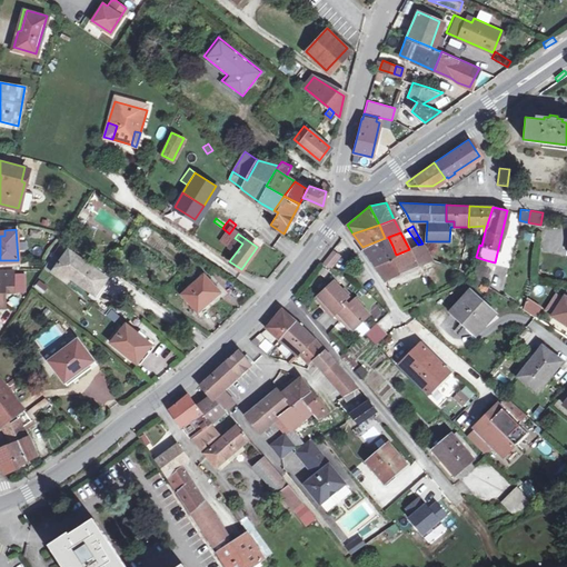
[(385,238),(362,247),(369,256),(393,246),(388,237),(385,238)]
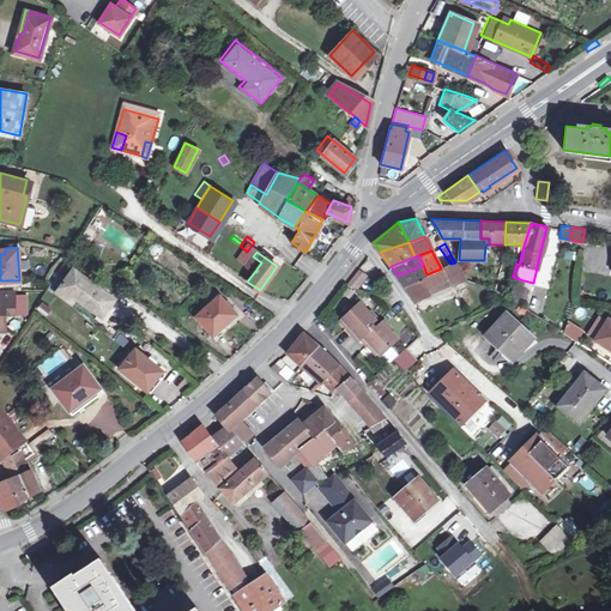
[(261,262),(253,256),(246,265),(255,271),(261,262)]
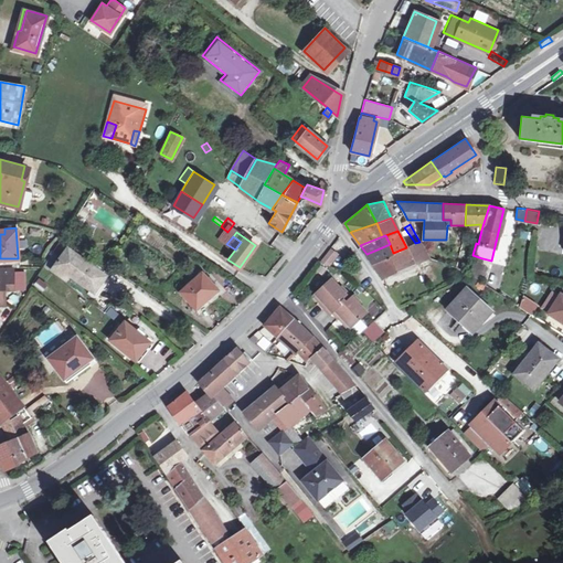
[(393,253),(372,263),(382,277),(427,256),(420,242),(415,243),(406,247),(393,253)]
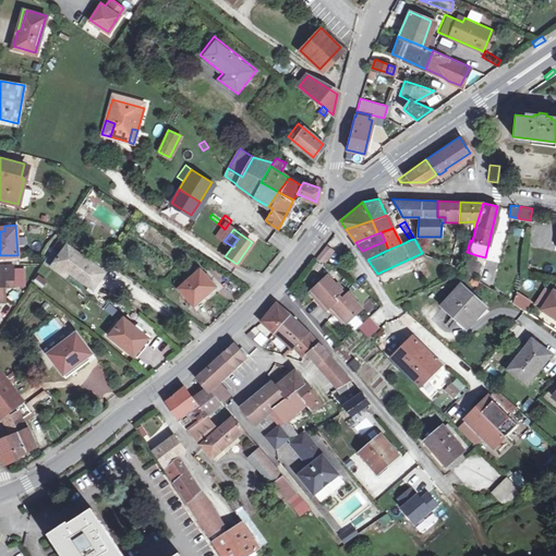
[(385,241),(362,251),(367,260),(388,250),(385,241)]
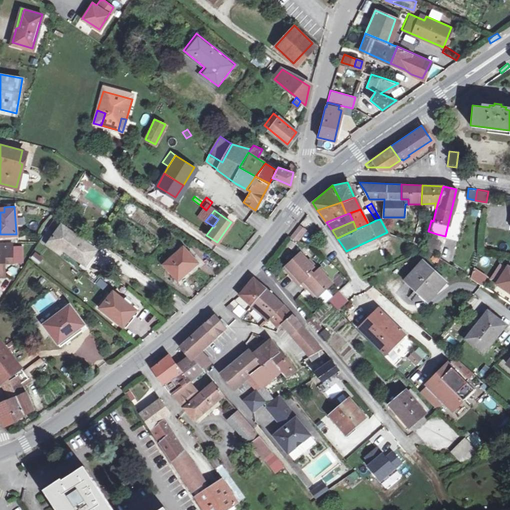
[(59,223),(52,234),(46,242),(59,251),(63,247),(84,263),(95,249),(59,223)]
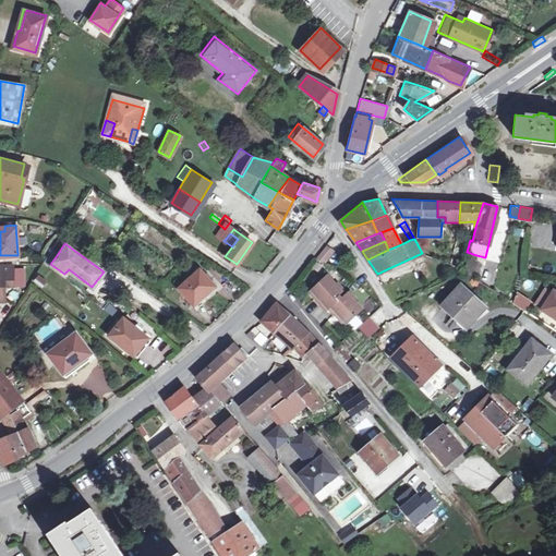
[(325,243),(314,257),(321,260),(330,248),(325,243)]
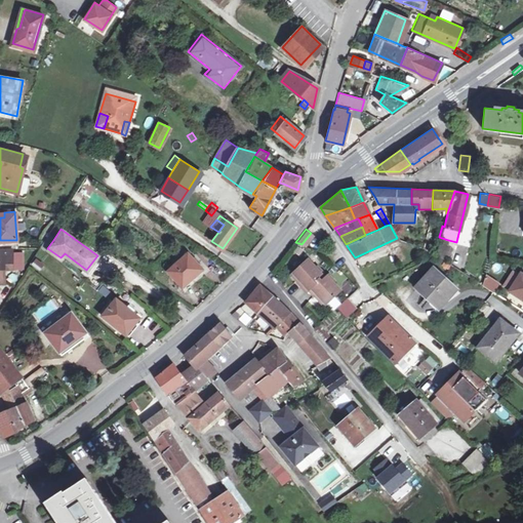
[(99,244),(106,236),(98,232),(93,239),(99,244)]
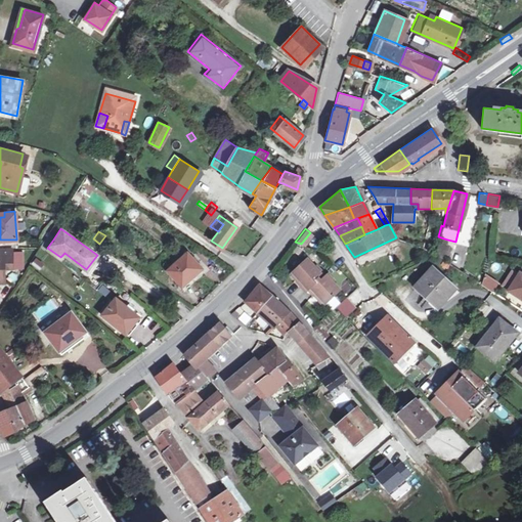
[(47,248),(53,240),(45,234),(40,243),(47,248)]
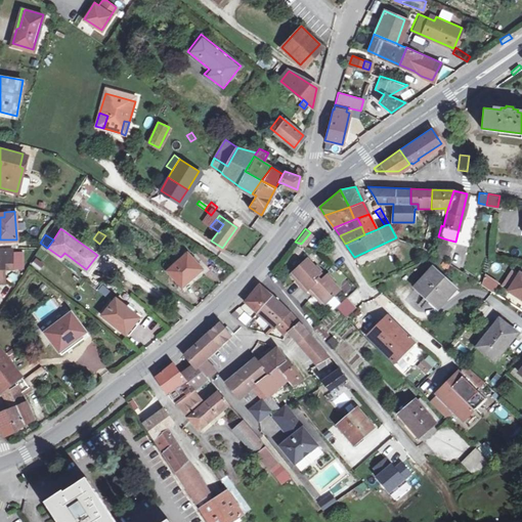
[(36,236),(16,238),(16,240),(17,246),(36,244),(36,236)]
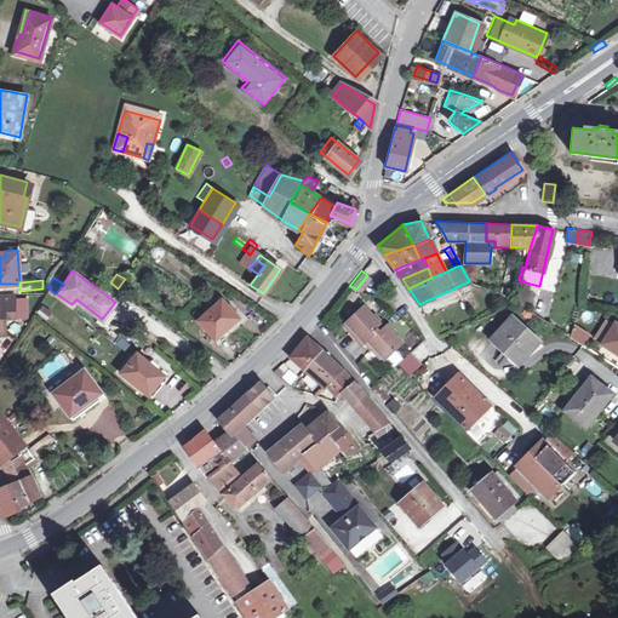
[(530,284),(519,280),(513,301),(522,307),(531,291),(528,290),(530,284)]
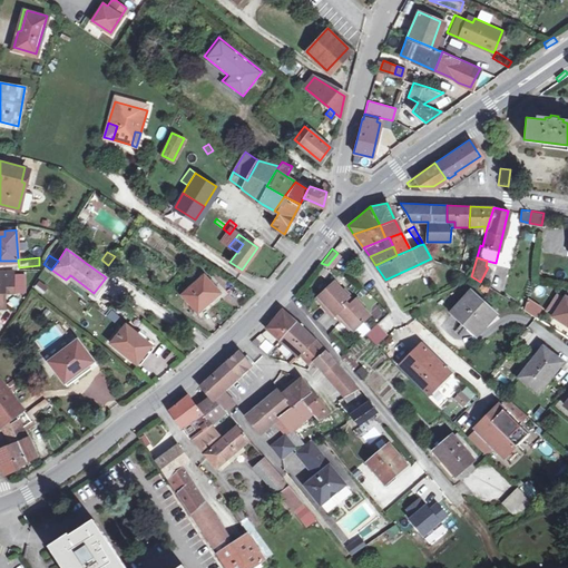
[(0,270),(12,271),(12,268),(19,267),(18,261),(0,261),(0,270)]
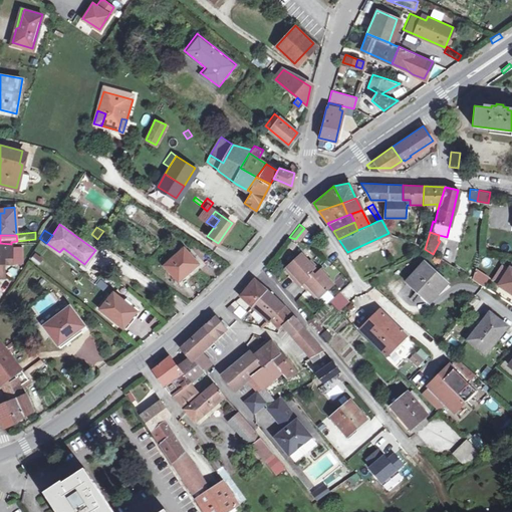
[(11,244),(0,243),(0,275),(3,276),(3,262),(12,262),(11,253),(11,246),(11,244)]
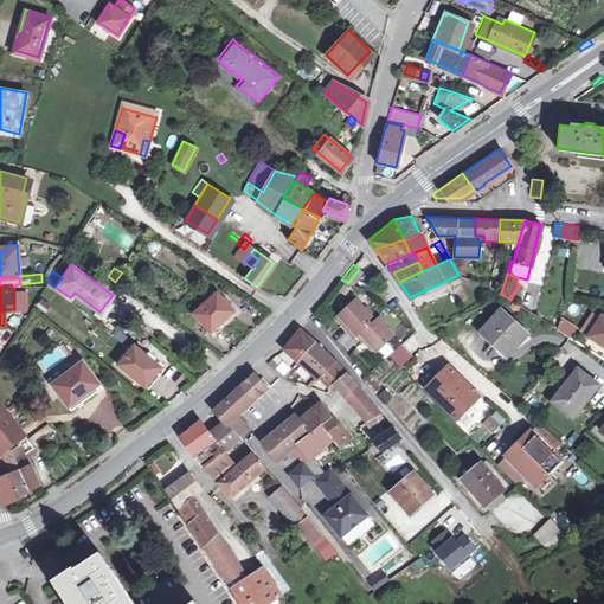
[(216,322),(219,327),(235,312),(217,293),(193,314),(207,329),(216,322)]
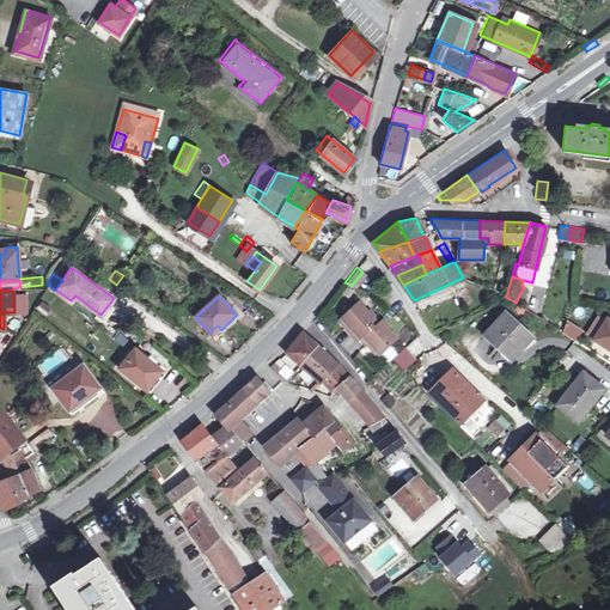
[(359,334),(368,325),(366,322),(376,315),(368,307),(366,310),(358,299),(337,317),(343,323),(349,324),(353,328),(349,330),(348,331),(354,339),(359,334)]
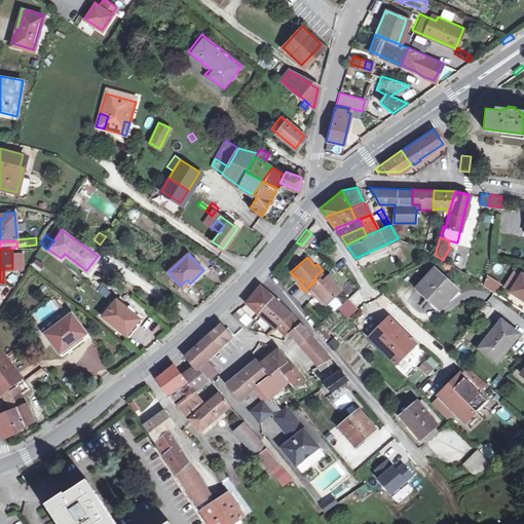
[(34,258),(30,264),(40,270),(44,264),(34,258)]
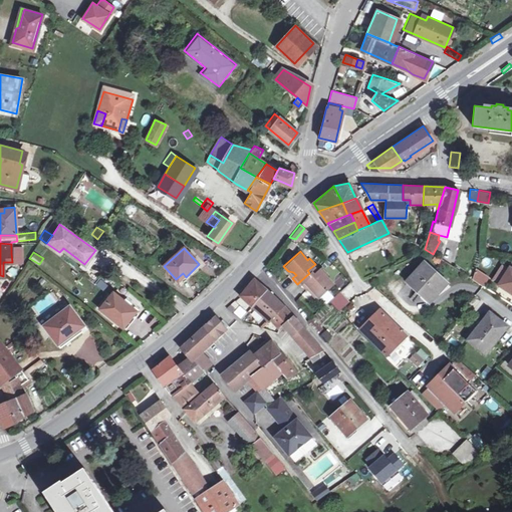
[(423,262),(407,279),(428,299),(444,282),(423,262)]
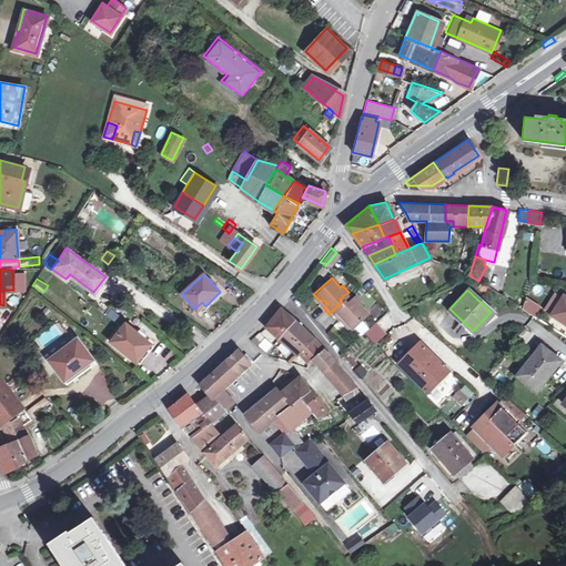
[(339,316),(341,315),(344,312),(347,316),(346,321),(351,326),(369,311),(360,302),(362,300),(356,293),(347,302),(345,300),(342,302),(333,310),(339,316)]
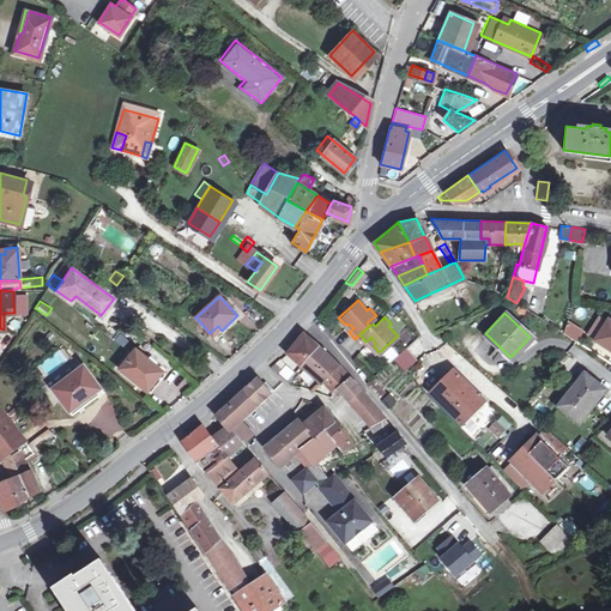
[(594,337),(604,321),(597,316),(587,332),(594,337)]
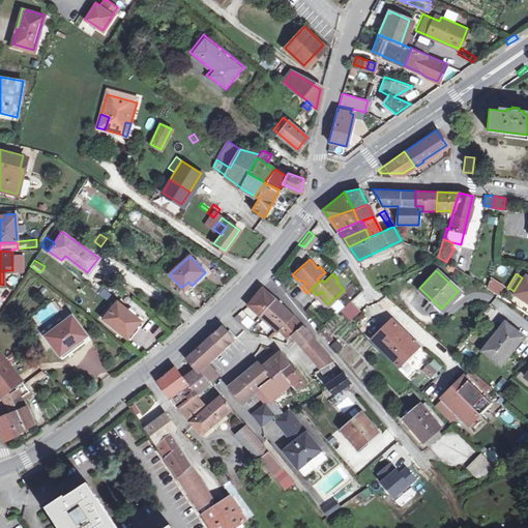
[(514,291),(512,293),(527,302),(527,277),(524,275),(522,277),(514,291)]
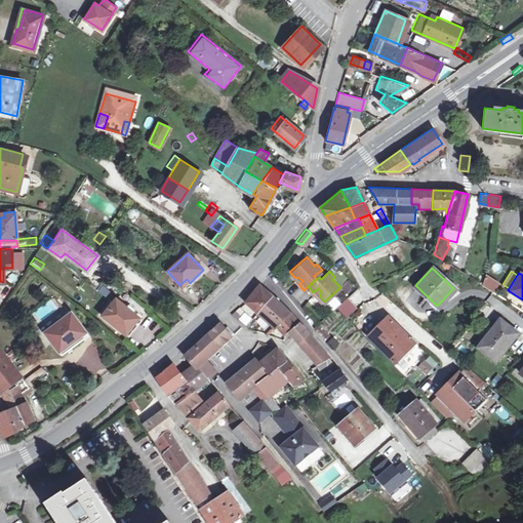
[(486,274),(480,285),(493,292),(499,282),(486,274)]
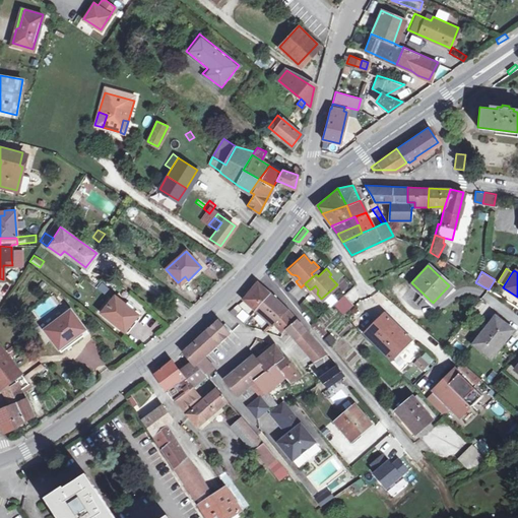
[(185,276),(178,282),(181,286),(188,280),(185,276)]
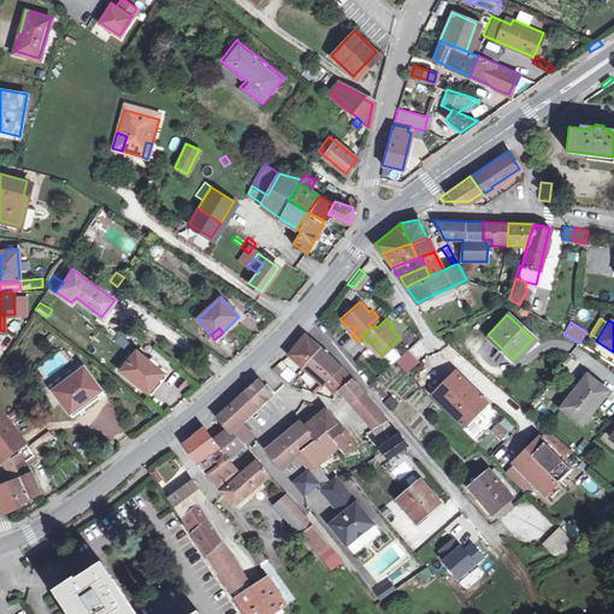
[(140,344),(145,338),(136,332),(131,331),(128,335),(140,344)]
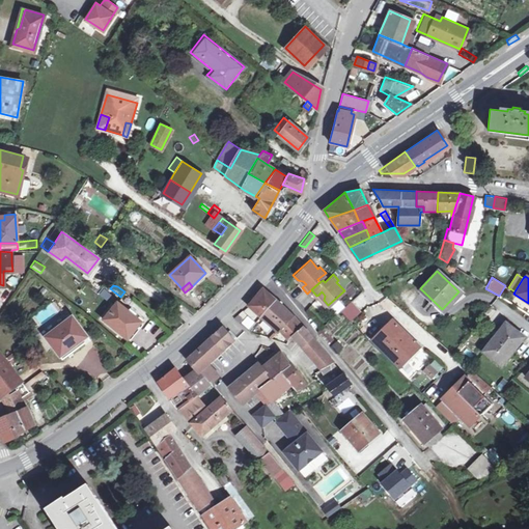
[(260,315),(276,298),(262,287),(249,305),(260,315)]
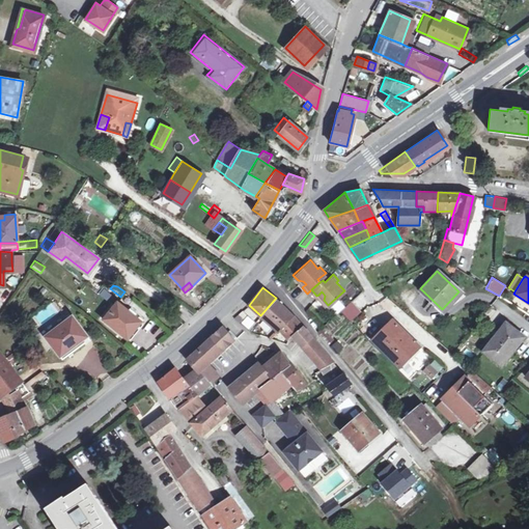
[(276,298),(260,315),(277,330),(278,329),(285,321),(287,322),(294,314),(276,298)]
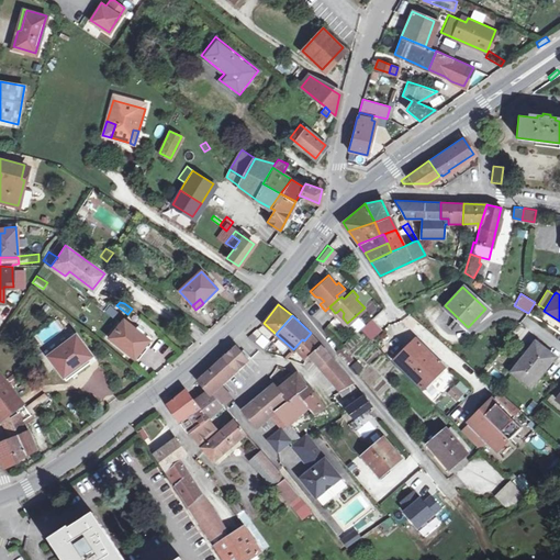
[(133,357),(148,338),(123,317),(109,336),(133,357)]
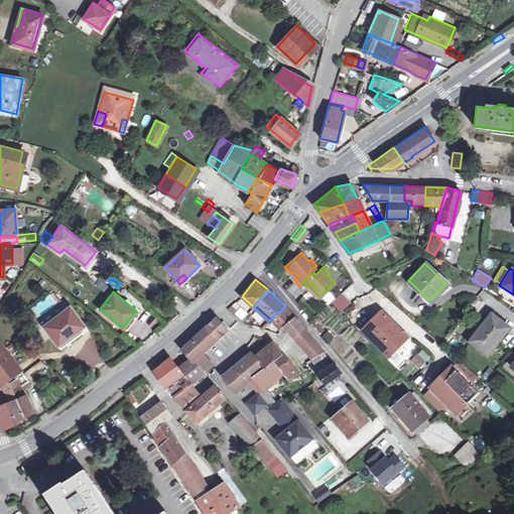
[(339,291),(329,300),(334,306),(344,297),(339,291)]
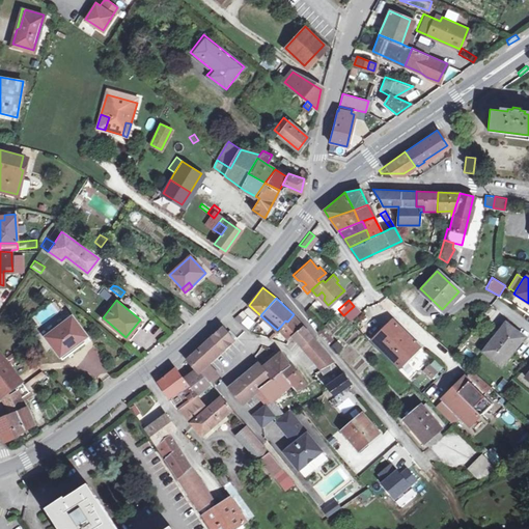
[(354,306),(343,315),(349,321),(359,311),(354,306)]
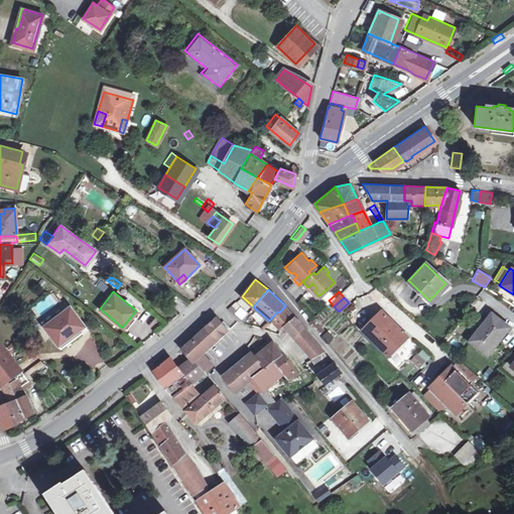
[(235,308),(231,303),(227,306),(231,312),(235,308)]
